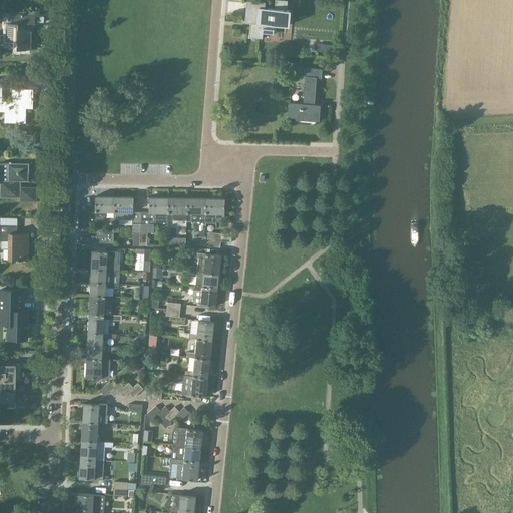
[(265,2),(246,1),(244,23),(253,24),(253,28),(249,27),(248,37),(262,39),(263,33),(273,34),(274,25),(283,26),(284,5),(287,5),(288,0),(285,0),(275,0),(274,9),(265,8),(265,2)]
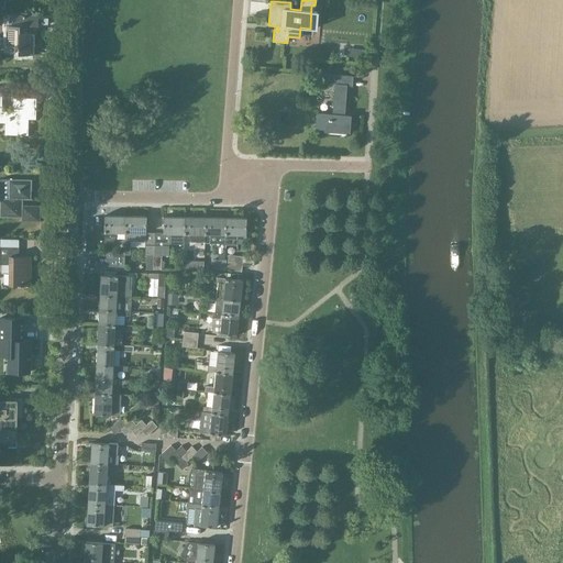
[(37,26),(37,15),(12,15),(12,25),(8,25),(8,48),(18,48),(18,54),(30,54),(31,32),(24,32),(24,25),(37,26)]
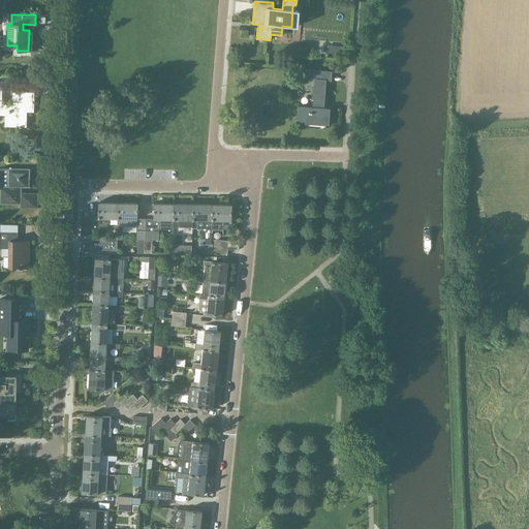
[(331,81),(332,71),(306,69),(305,79),(314,79),(312,101),(314,101),(313,107),(297,105),(296,121),(304,121),(304,122),(329,124),(330,109),(322,107),(323,101),(324,102),(325,80),(331,81)]
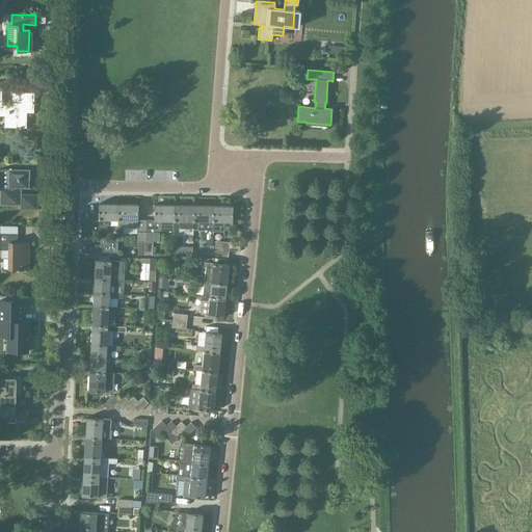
[(33,112),(34,92),(12,92),(12,105),(1,105),(2,88),(0,87),(0,114),(5,115),(4,127),(26,127),(26,112),(33,112)]
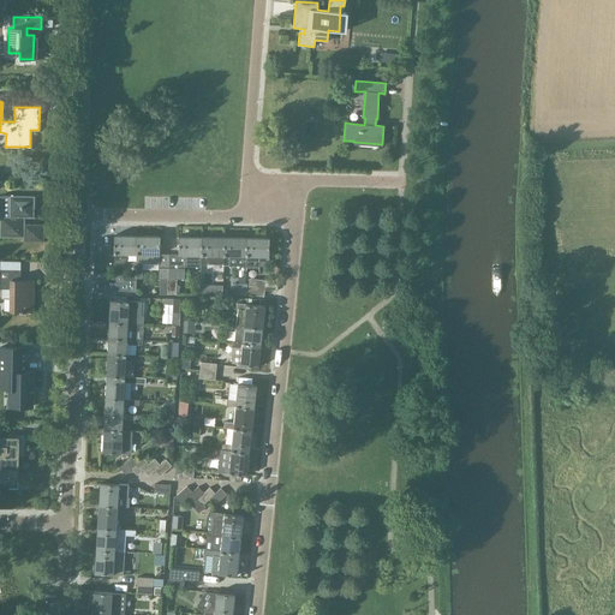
[(43,242),(43,224),(24,224),(24,216),(33,218),(34,196),(0,195),(0,236),(23,237),(23,240),(43,242)]
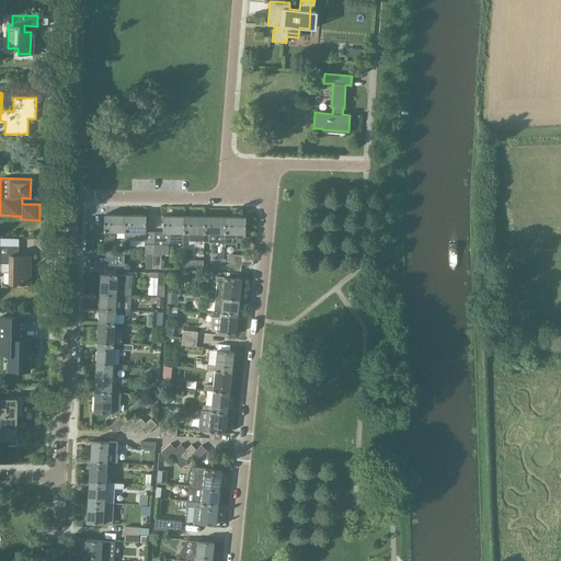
[(125,231),(125,215),(104,215),(104,231),(104,240),(110,240),(111,240),(113,239),(114,238),(115,237),(116,236),(116,233),(116,231),(125,231)]
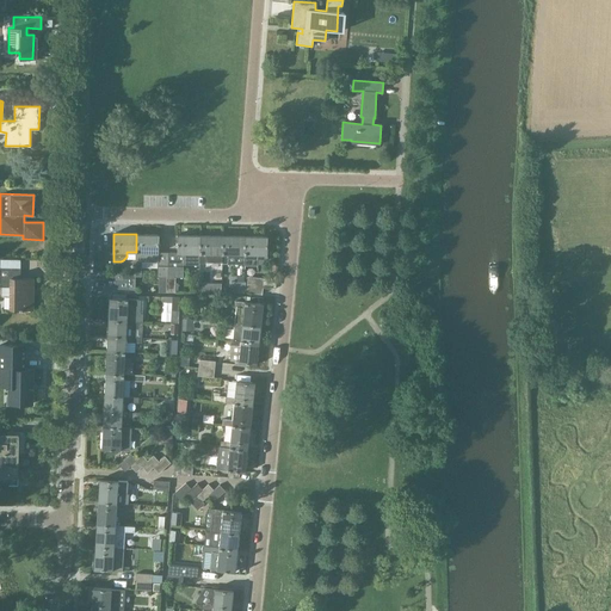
[(135,273),(141,273),(141,261),(158,261),(159,234),(136,234),(136,252),(135,273)]
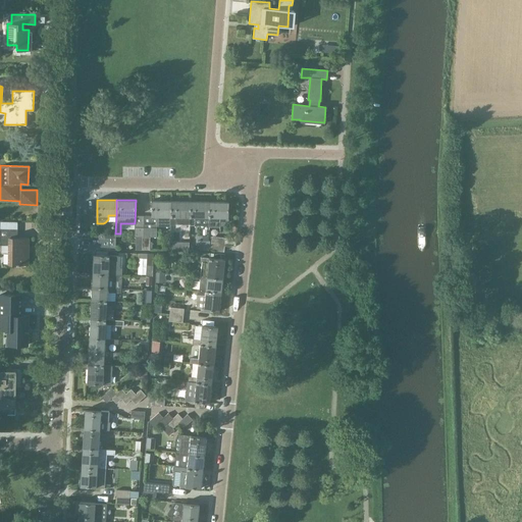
[(170,223),(171,201),(152,200),(151,216),(152,216),(151,227),(143,227),(143,237),(143,250),(150,250),(150,237),(156,237),(156,231),(156,222),(170,223)]
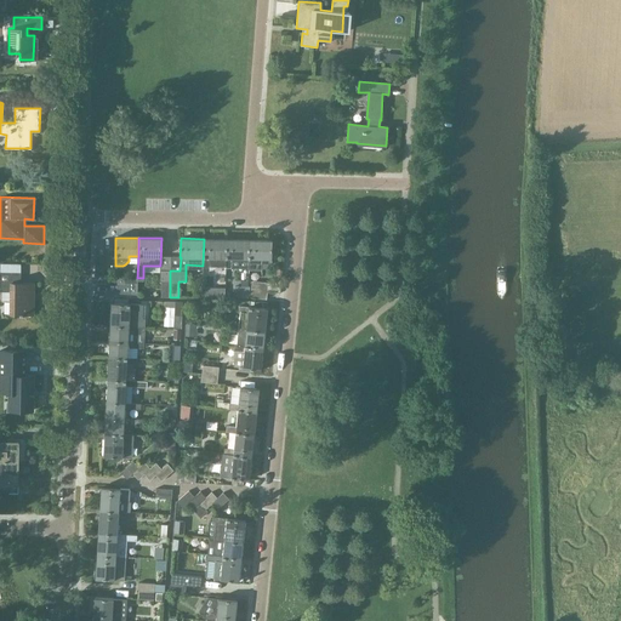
[(226,239),(204,239),(203,266),(203,267),(209,268),(209,266),(226,267),(226,258),(226,239)]
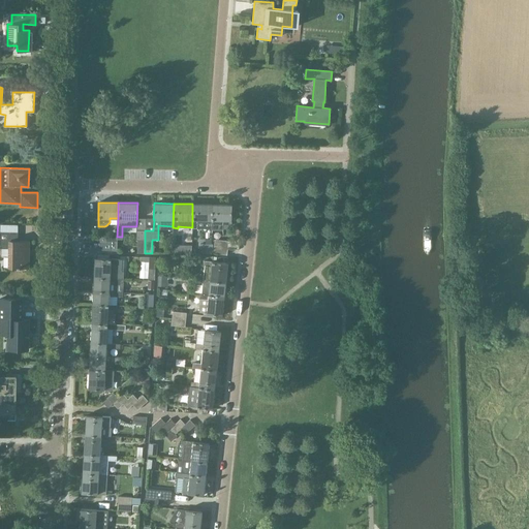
[(212,220),(212,204),(192,204),(192,220),(192,227),(192,228),(197,228),(197,220),(212,220)]
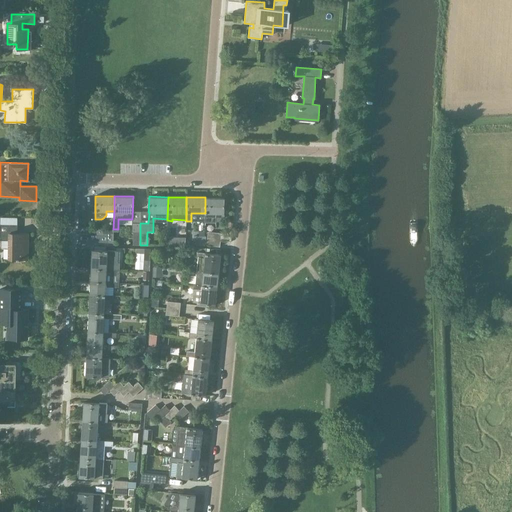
[(224,198),(205,197),(205,213),(204,225),(205,225),(205,222),(215,222),(215,223),(216,213),(223,213),(223,217),(224,217),(224,213),(224,198)]
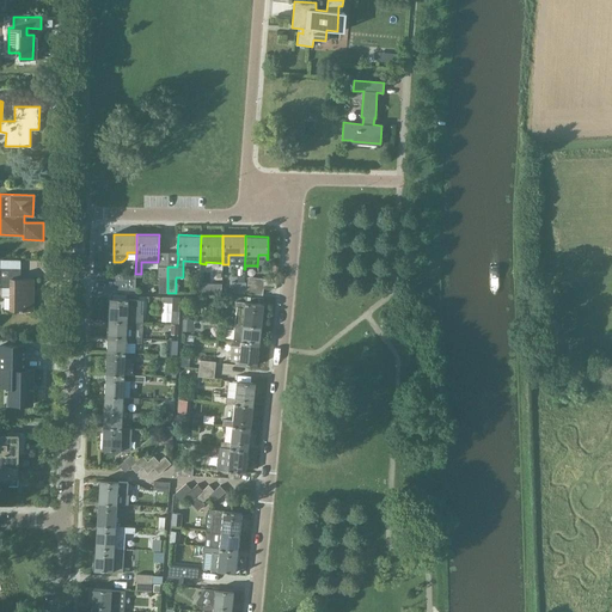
[(32,310),(32,279),(19,279),(20,268),(0,267),(0,286),(10,287),(10,308),(32,310)]
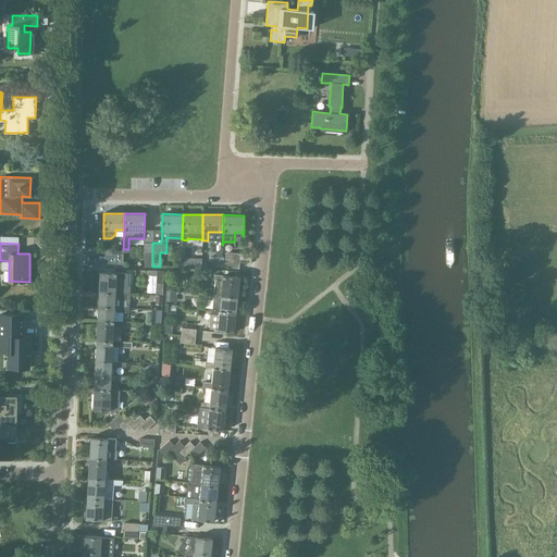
[(146,243),(144,243),(144,252),(152,252),(152,243),(146,243)]
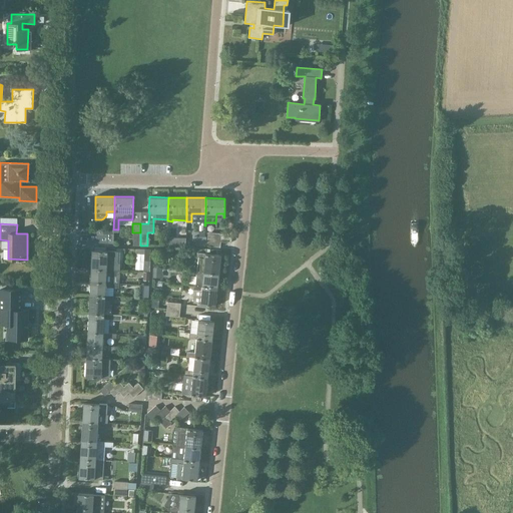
[(113,229),(95,228),(94,235),(108,235),(107,243),(113,243),(113,229)]
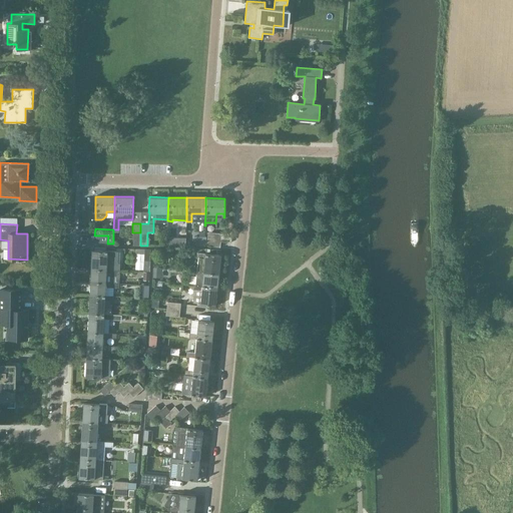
[(220,240),(221,233),(207,231),(207,238),(220,240)]
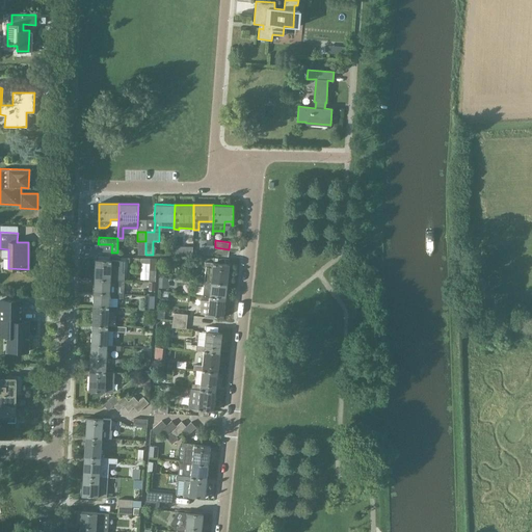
[(228,256),(229,249),(215,247),(214,255),(228,256)]
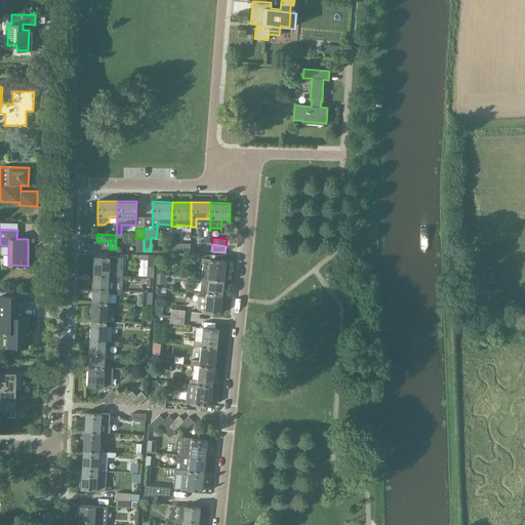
[(173,255),(162,254),(162,263),(173,264),(173,255)]
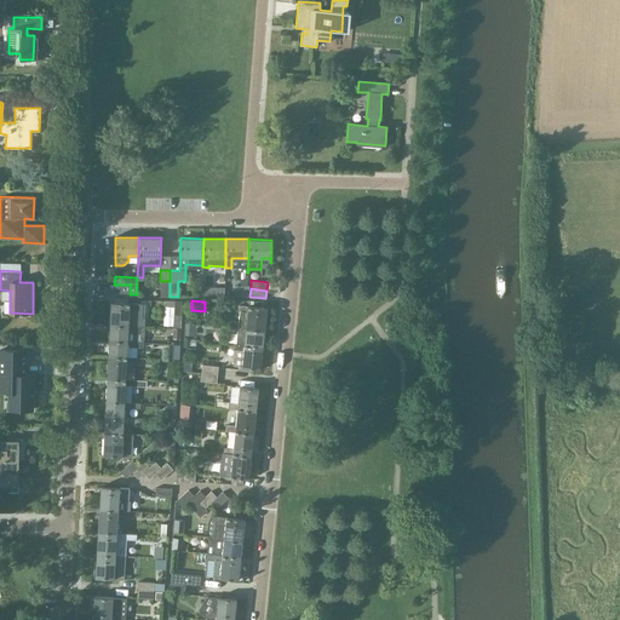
[(136,317),(136,310),(139,310),(139,304),(112,303),(110,326),(128,326),(135,327),(135,326),(136,317)]
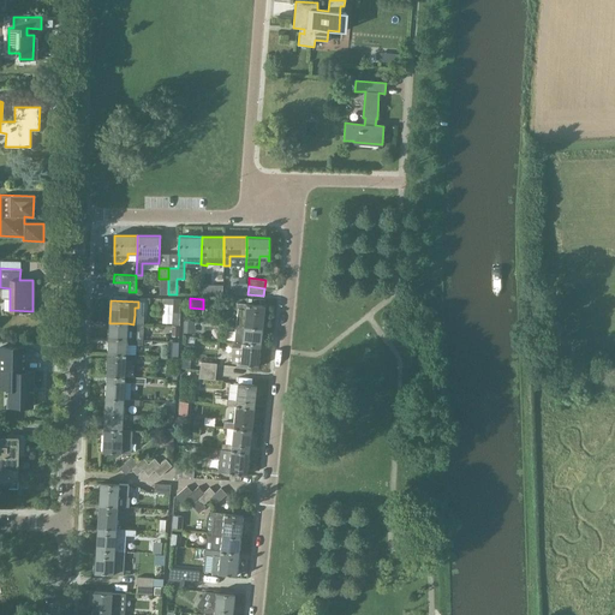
[(244,327),(262,328),(264,306),(237,303),(236,309),(239,309),(238,326),(239,326),(244,327)]
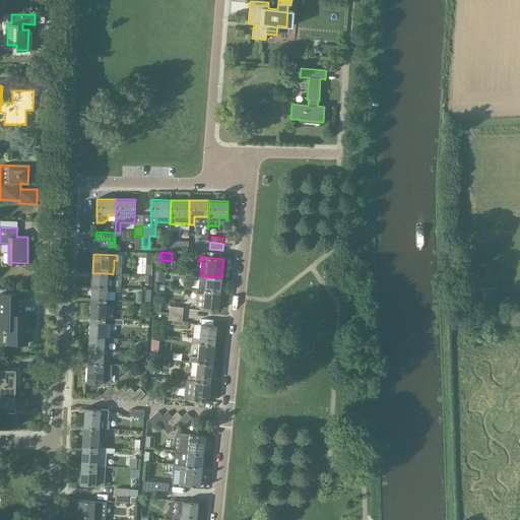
[(155,281),(165,281),(165,272),(155,271),(155,281)]
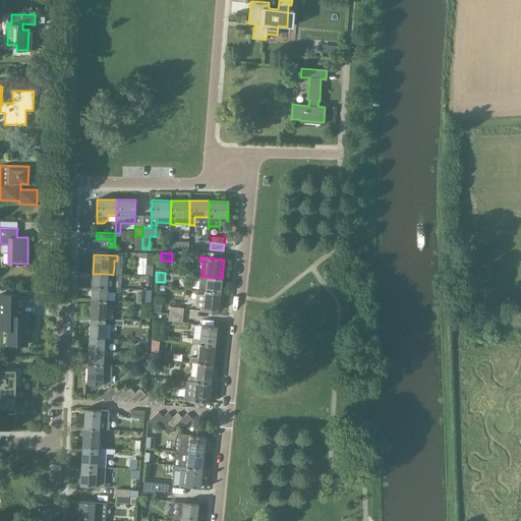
[(108,274),(93,274),(92,286),(107,287),(111,287),(120,288),(121,275),(113,274),(113,275),(108,274)]
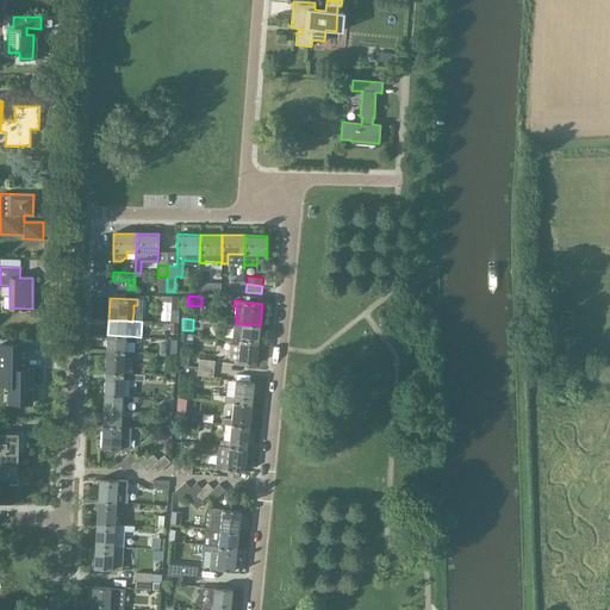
[(237,323),(236,323),(226,322),(225,327),(234,328),(232,337),(259,341),(260,325),(242,324),(237,323)]
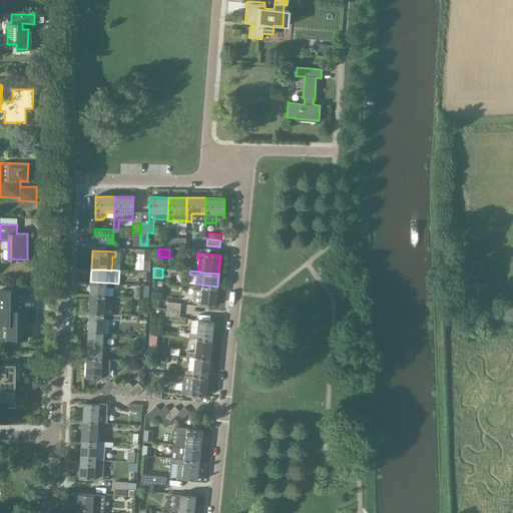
[(118,284),(109,283),(105,283),(90,282),(89,295),(105,296),(105,295),(105,287),(118,288),(118,284)]
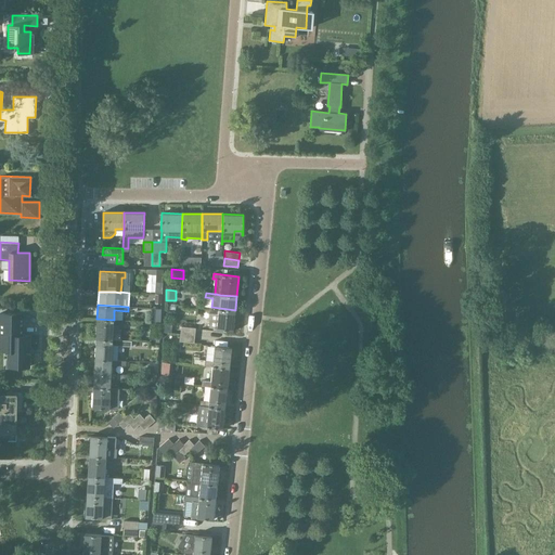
[(233,331),(235,310),(211,307),(210,307),(209,312),(218,313),(217,328),(233,331)]
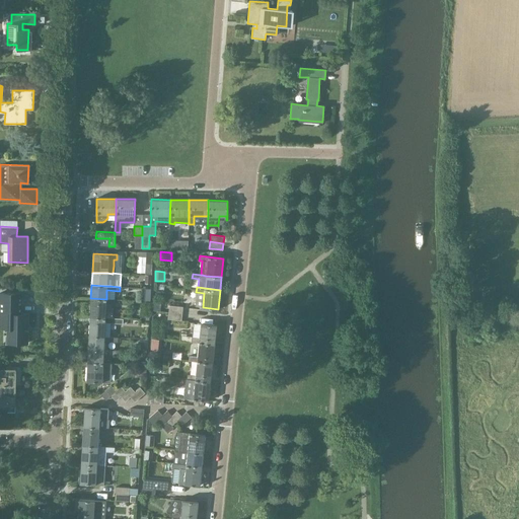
[(21,293),(0,292),(0,327),(7,327),(7,337),(5,336),(5,344),(13,345),(13,343),(27,343),(27,332),(28,332),(28,324),(27,324),(28,314),(21,314),(21,293)]
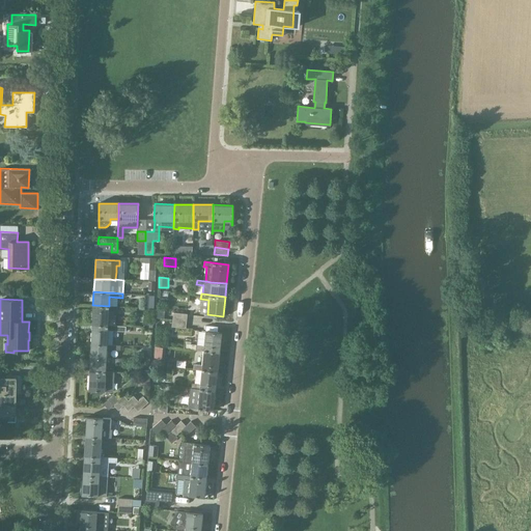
[(117,306),(109,305),(109,306),(92,305),(91,324),(108,325),(108,310),(116,311),(117,306)]
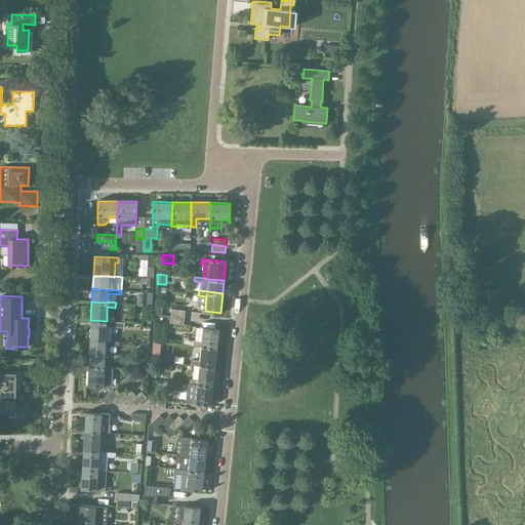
[(184,317),(185,311),(171,309),(170,316),(184,317)]
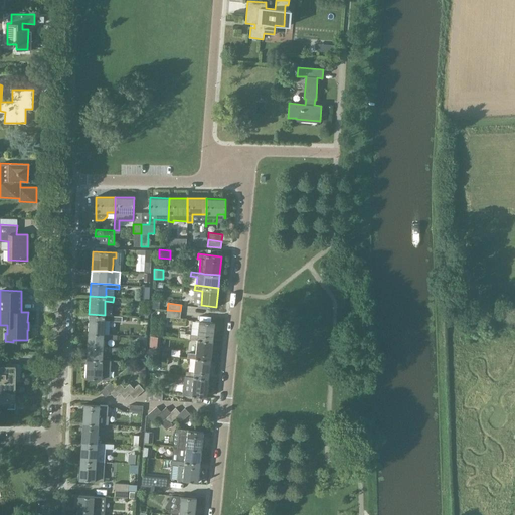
[(122,316),(105,315),(89,314),(88,333),(104,334),(105,320),(121,321),(122,316)]
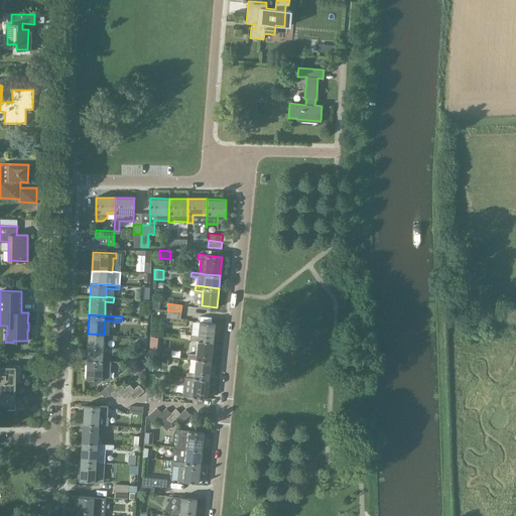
[(198,341),(213,342),(215,324),(200,321),(198,336),(189,335),(189,340),(198,341)]
